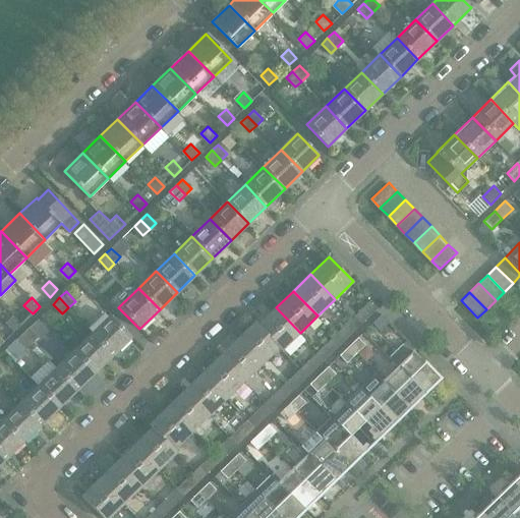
[(366,320),(378,308),(370,300),(358,312),(366,320)]
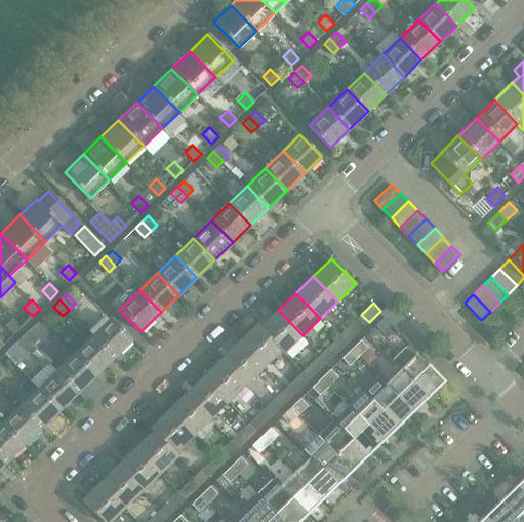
[(303,335),(278,310),(259,327),(281,350),(281,351),(283,353),(303,335)]
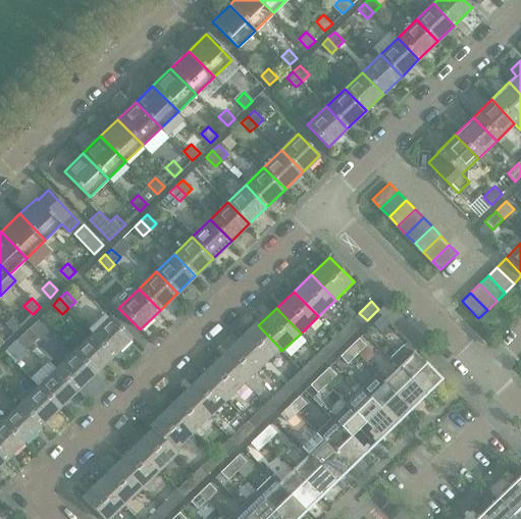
[(22,324),(14,315),(6,322),(15,331),(22,324)]
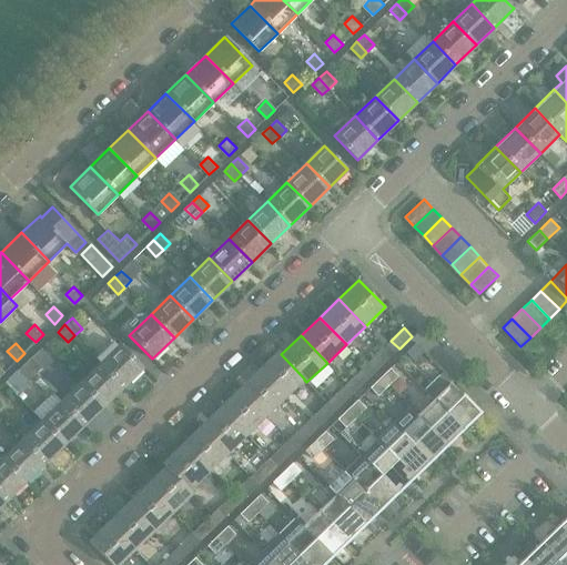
[(143,367),(120,343),(100,362),(124,385),(143,367)]
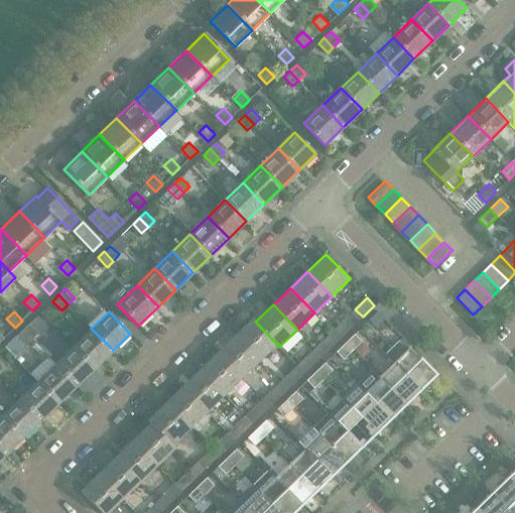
[(377,328),(386,318),(379,311),(369,319),(377,328)]
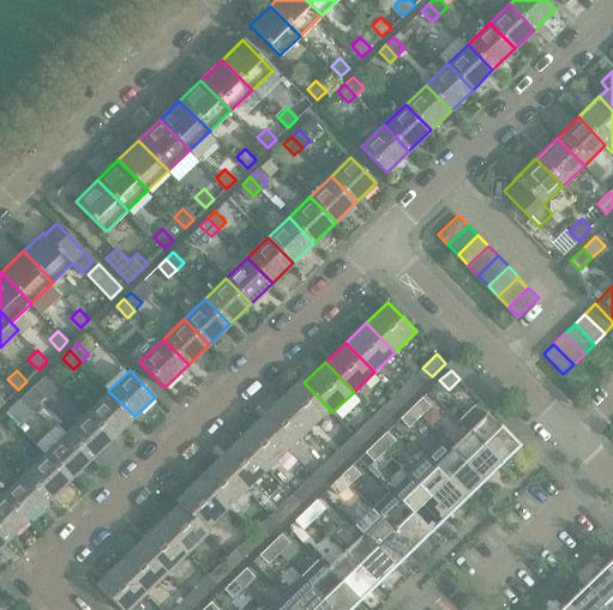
[(410,397),(425,382),(416,374),(402,387),(410,397)]
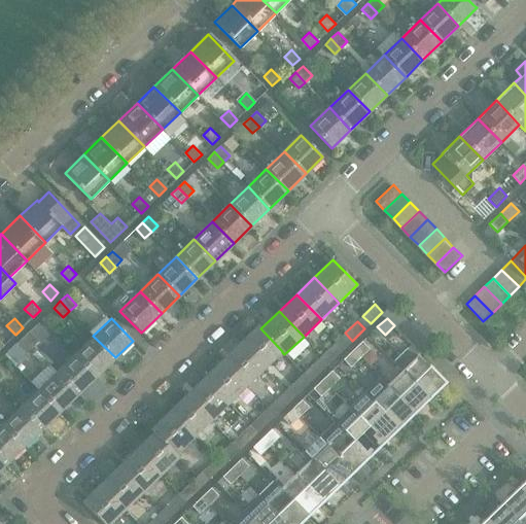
[(282,351),(260,328),(258,325),(240,343),(265,369),(282,352),(282,351)]
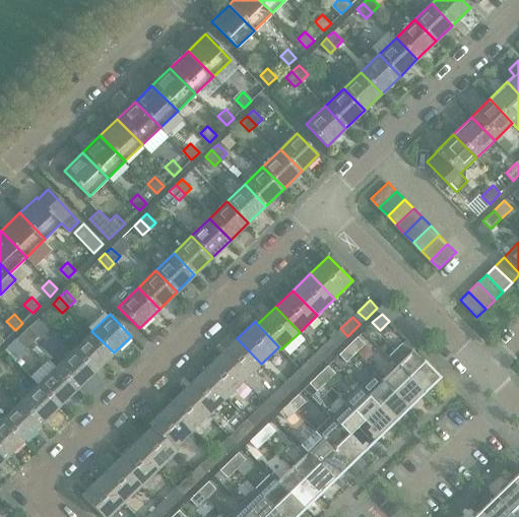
[(40,335),(30,325),(23,331),(34,341),(40,335)]
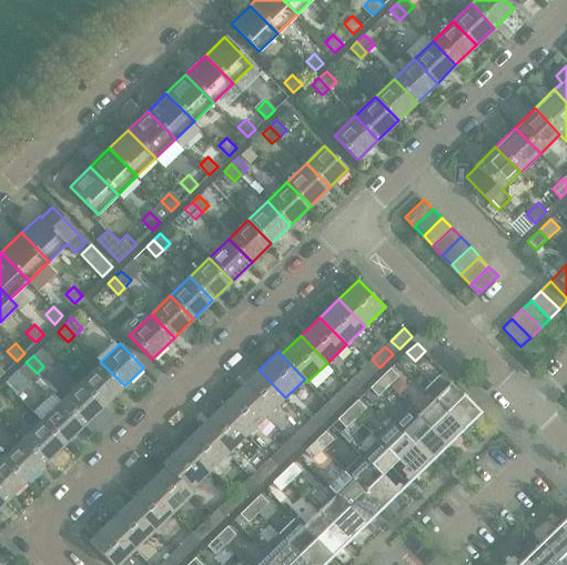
[(37,373),(26,362),(19,370),(29,380),(37,373)]
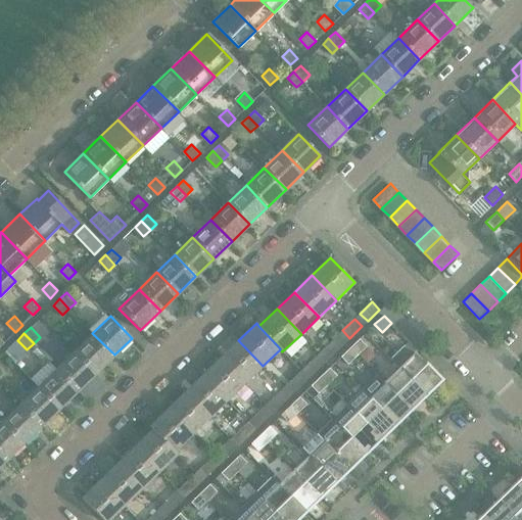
[(114,355),(92,333),(75,350),(96,372),(114,355)]
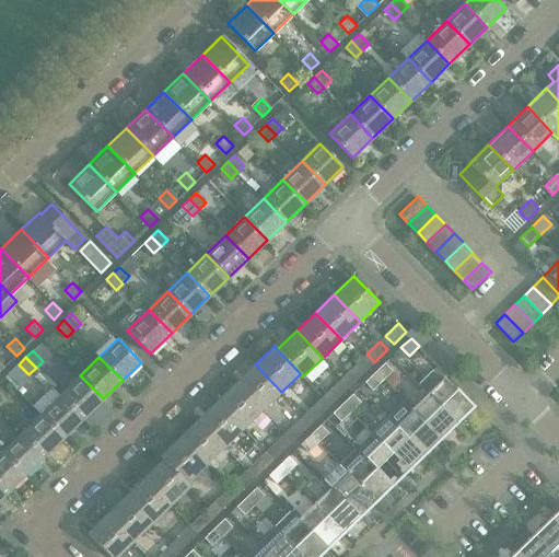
[(356,380),(369,368),(360,360),(348,372),(356,380)]
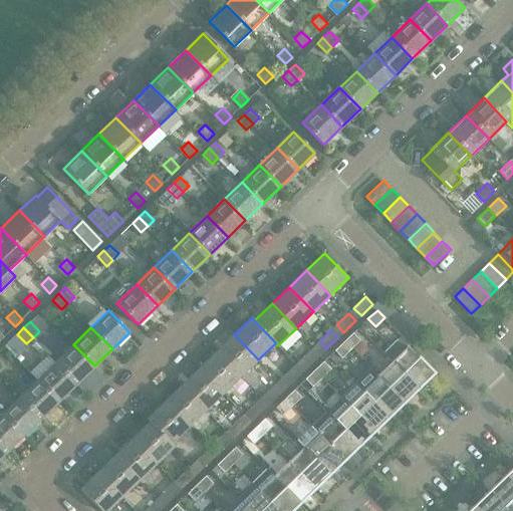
[(352,348),(361,339),(354,332),(345,341),(352,348)]
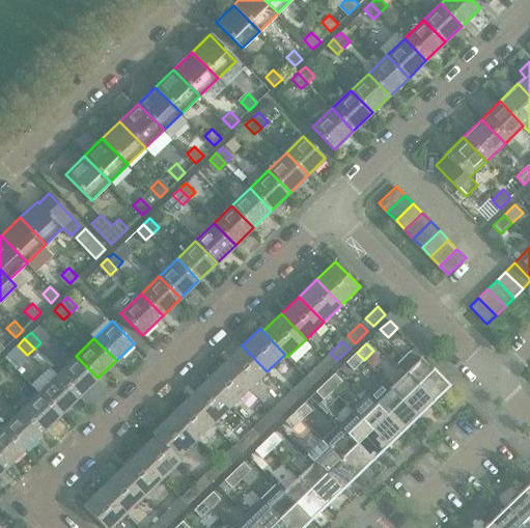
[(267,371),(242,345),(224,363),(249,389),(267,371)]
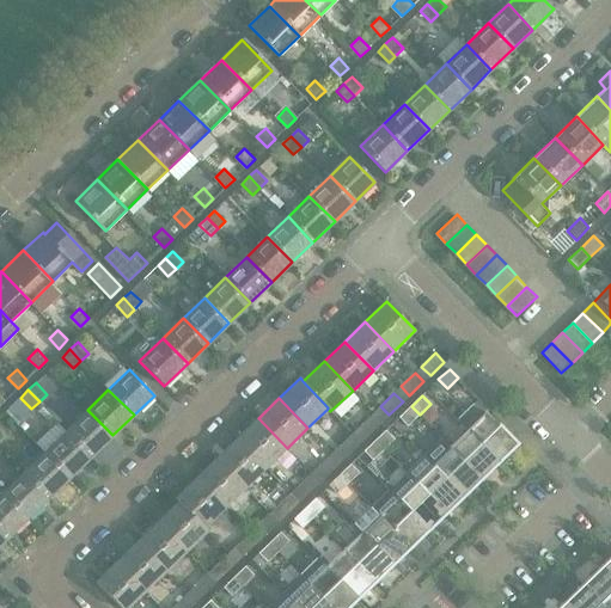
[(518,446),(476,403),(458,419),(468,430),(500,464),(517,447),(518,446)]
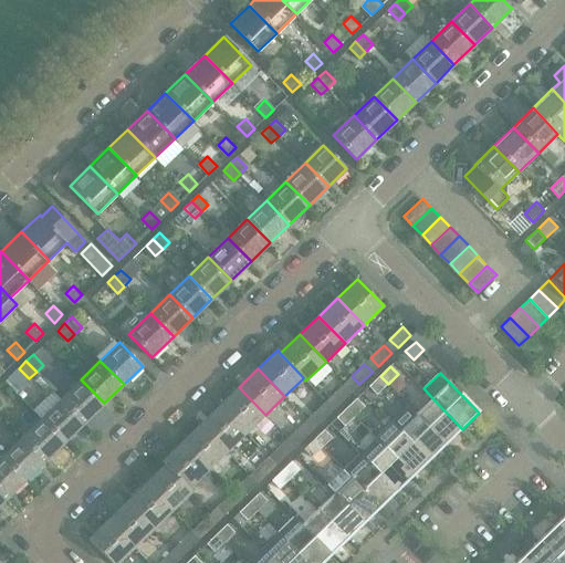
[(378,394),(388,384),(380,376),(369,386),(378,394)]
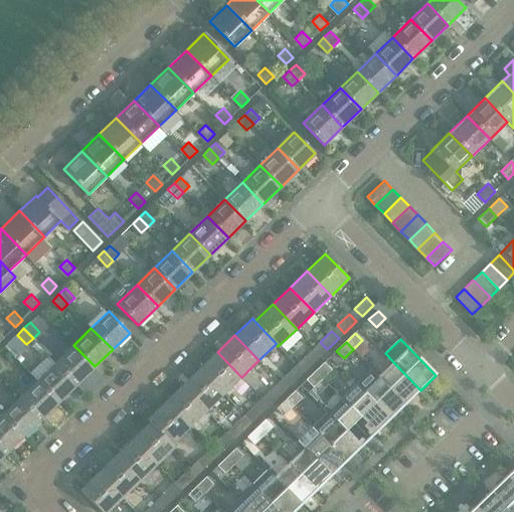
[(95,366),(73,345),(56,362),(77,383),(95,366)]
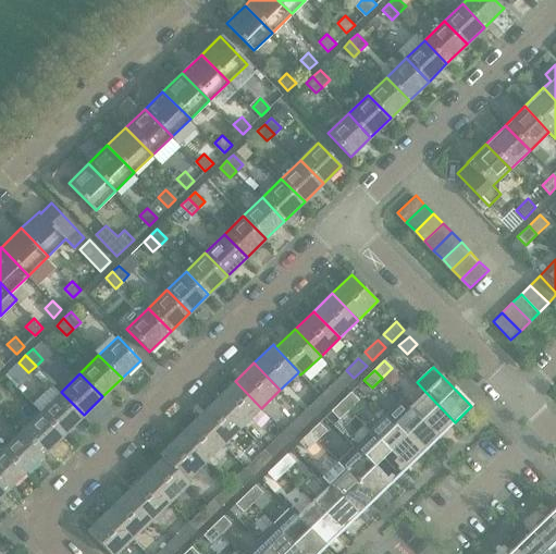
[(335,396),(347,384),(340,376),(328,389),(335,396)]
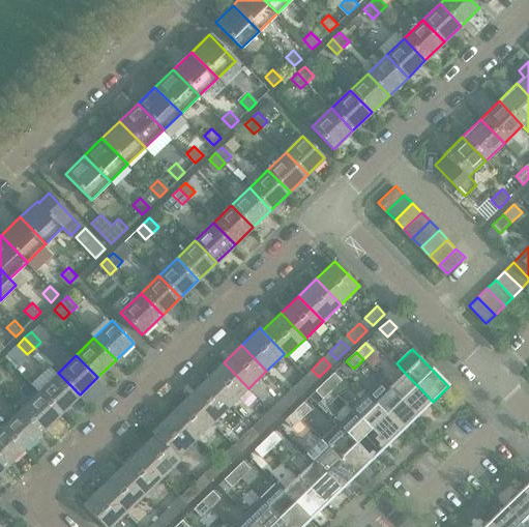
[(248,388),(224,362),(207,379),(231,405),(248,388)]
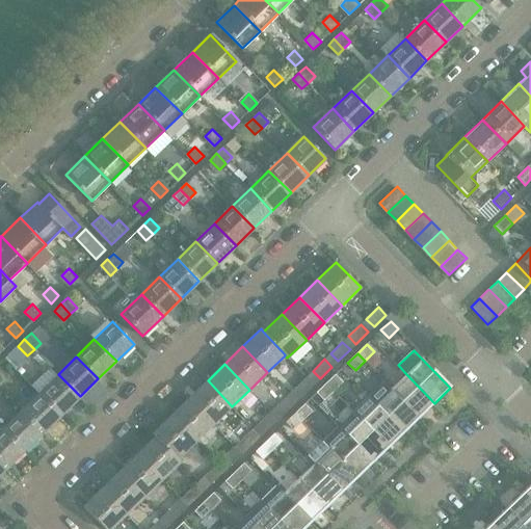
[(335,391),(344,381),(336,373),(326,382),(335,391)]
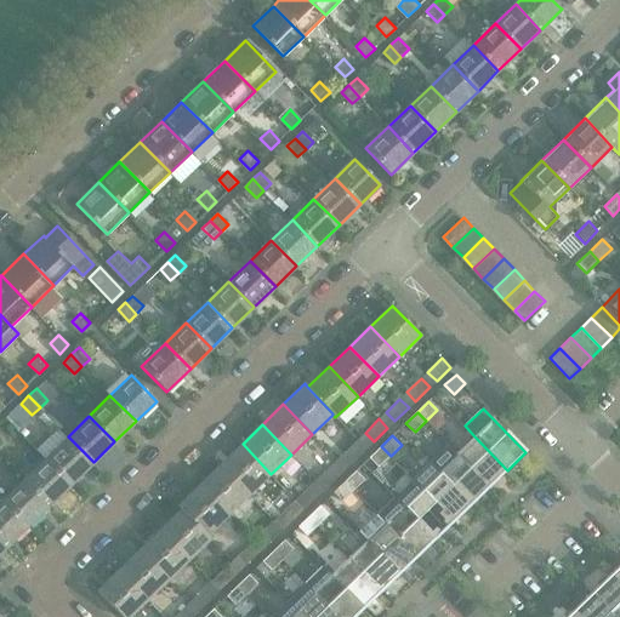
[(94,462),(68,436),(46,457),(72,483),(94,462)]
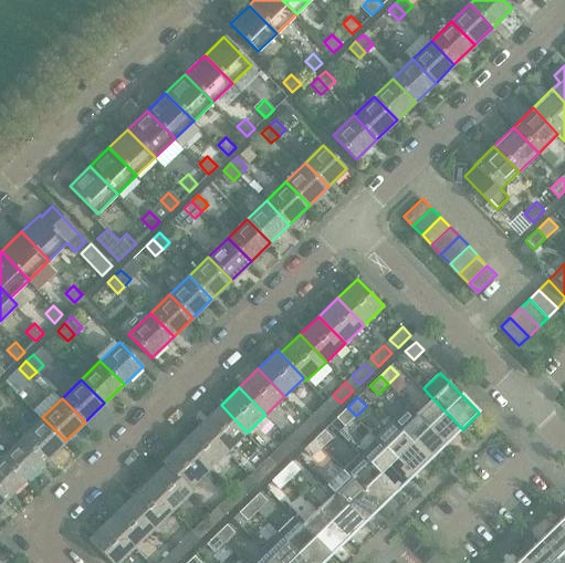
[(462,429),(432,398),(417,413),(416,413),(446,445),(447,445),(447,444),(462,429)]
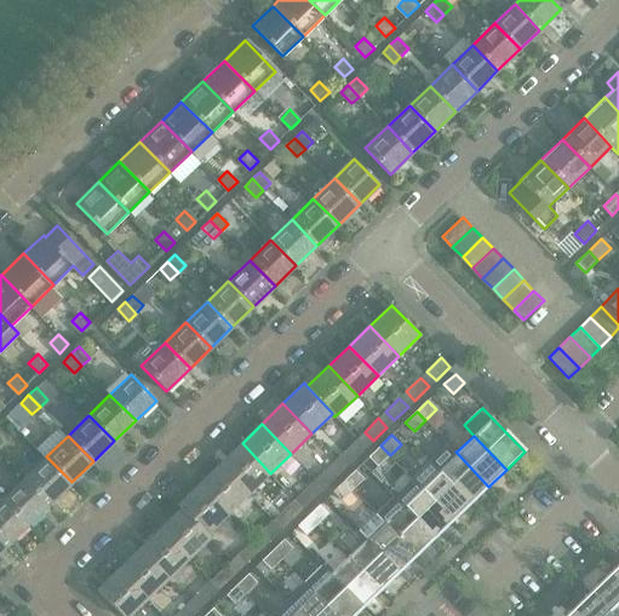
[(353,461),(366,448),(357,438),(343,452),(353,461)]
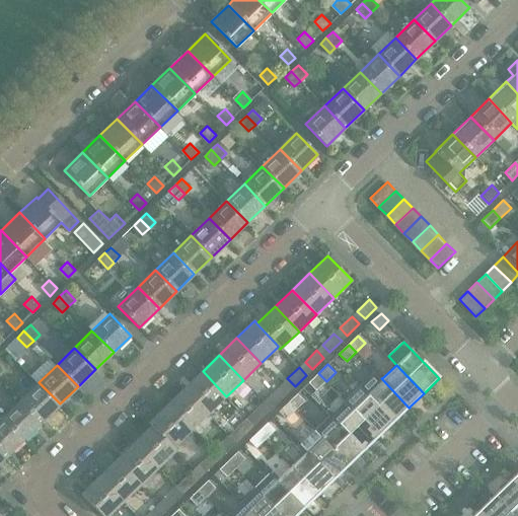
[(226,396),(203,371),(185,388),(209,414),(226,396)]
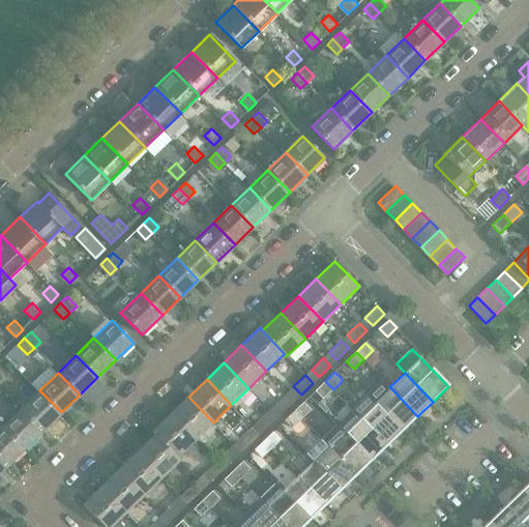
[(323,399),(333,389),(325,381),(316,390),(323,399)]
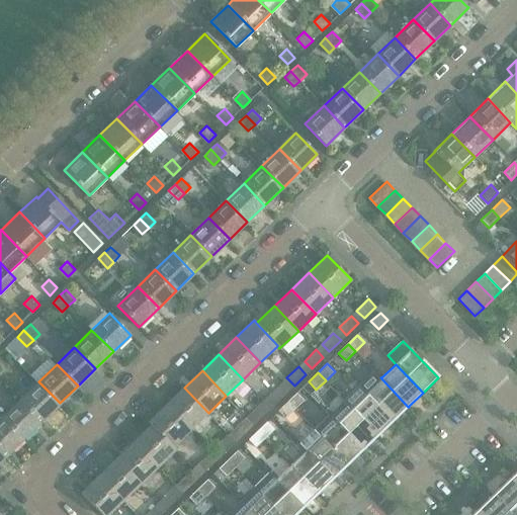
[(408,407),(380,377),(379,378),(380,378),(366,393),(365,393),(393,421),(407,408),(408,408),(408,407)]
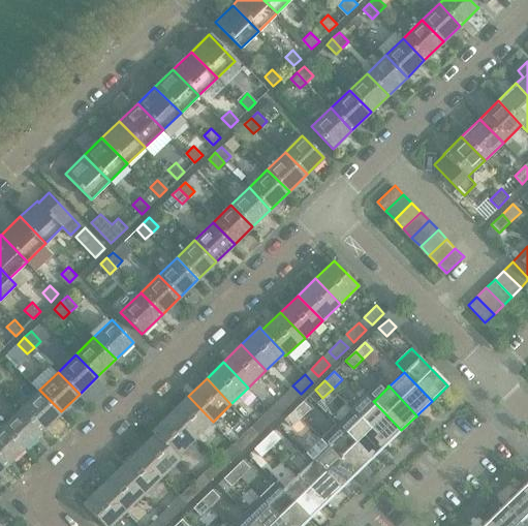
[(61,411),(39,390),(21,408),(42,430),(61,411)]
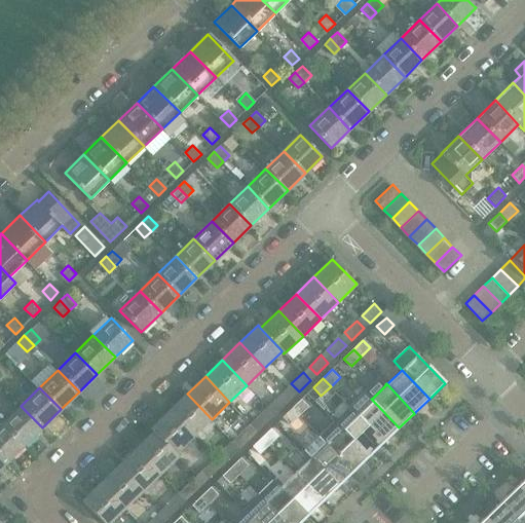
[(280,408),(293,397),(286,389),(273,401),(280,408)]
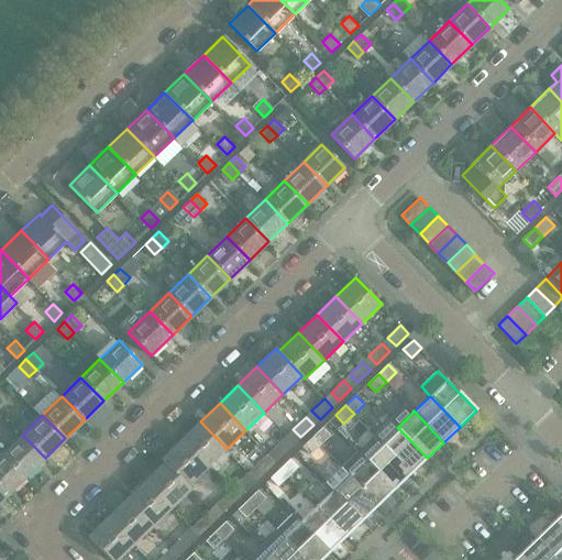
[(427,458),(397,427),(398,427),(390,419),(374,435),(382,442),(411,474),(412,473),(411,473),(427,458)]
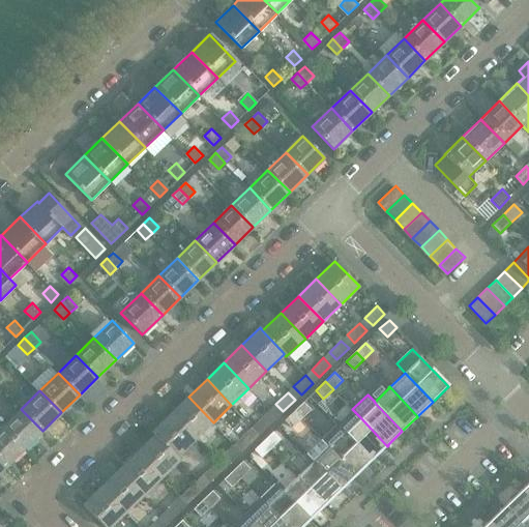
[(213,422),(188,397),(171,413),(196,439),(213,422)]
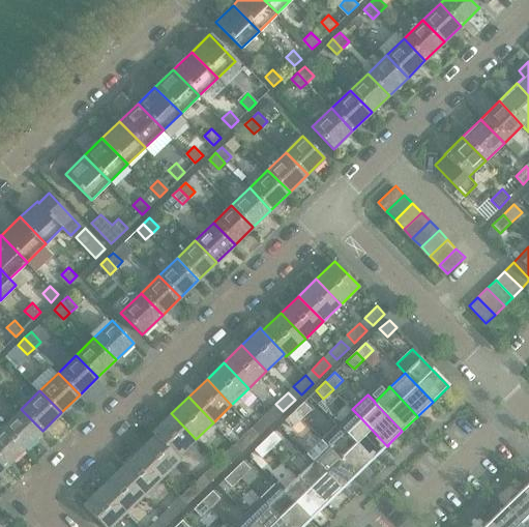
[(302,418),(312,409),(304,402),(295,411),(302,418)]
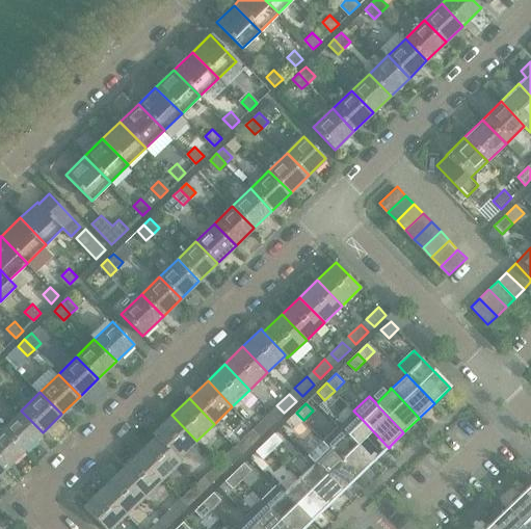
[(43,432),(21,411),(3,427),(25,449),(43,432)]
